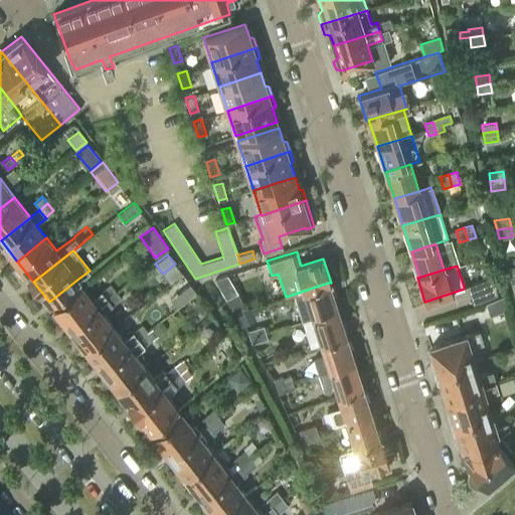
[(491,278),(467,286),(473,303),(497,295),(491,278)]
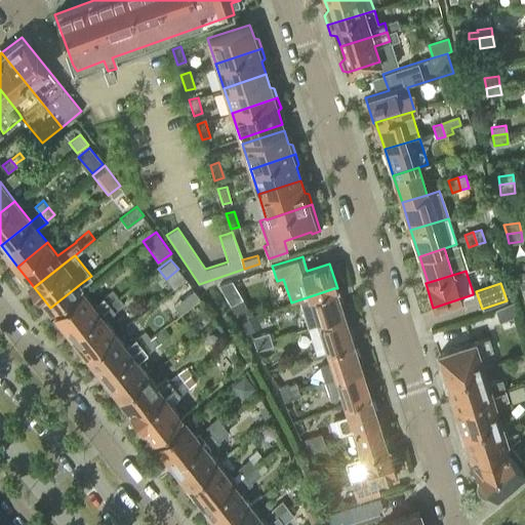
[(220,287),(239,320),(255,315),(246,296),(233,303),(224,285),(220,287)]
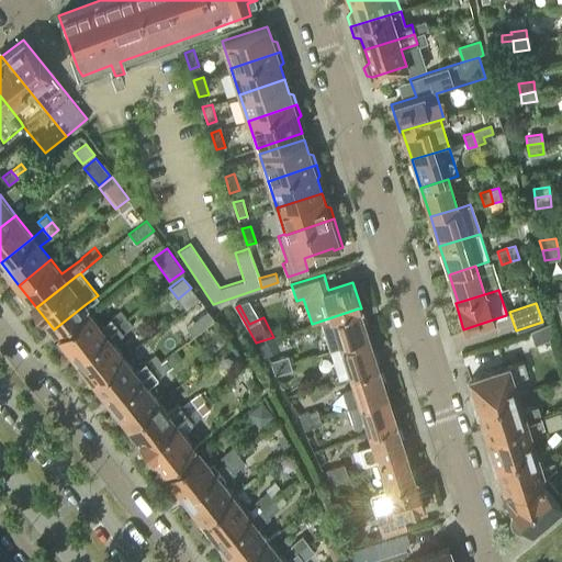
[(332,317),(340,346),(368,337),(358,308),(332,317)]
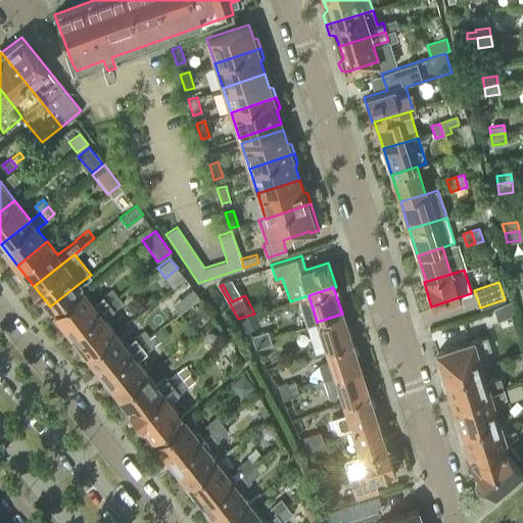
[(111,288),(102,295),(108,303),(108,302),(117,295),(111,288)]
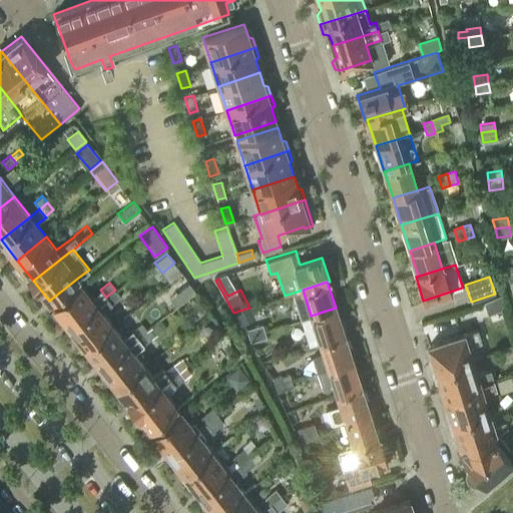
[(80,284),(52,306),(64,321),(62,323),(67,328),(96,305),(90,298),(80,284)]
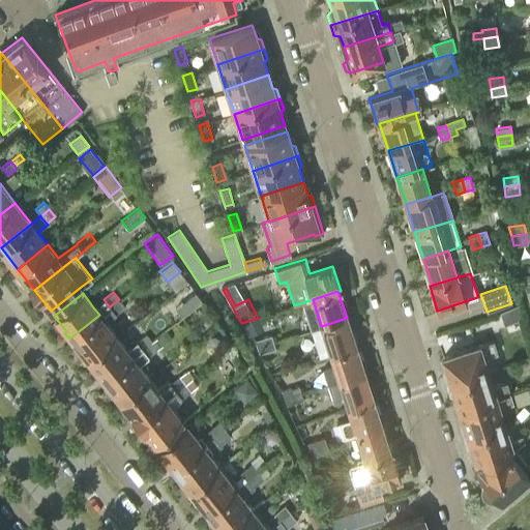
[(184,300),(190,308),(201,301),(194,293),(184,300)]
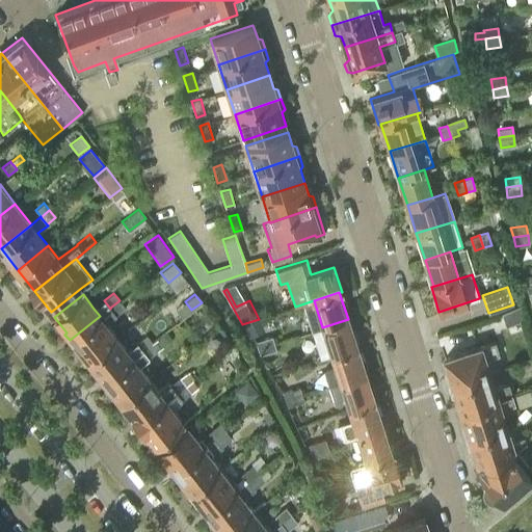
[(110,308),(110,309),(115,316),(116,315),(126,308),(120,300),(110,308)]
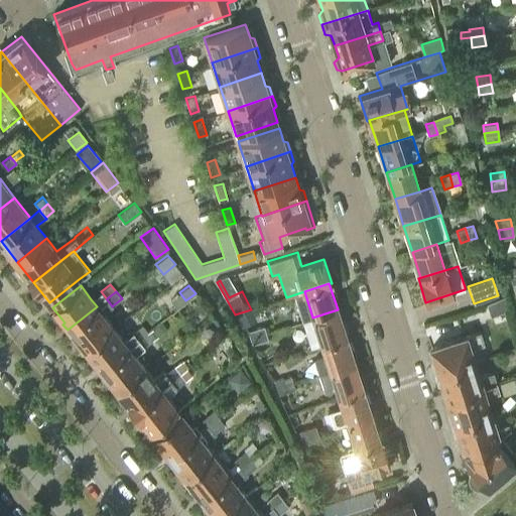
[(491,315),(505,310),(510,309),(507,298),(488,304),(491,315)]
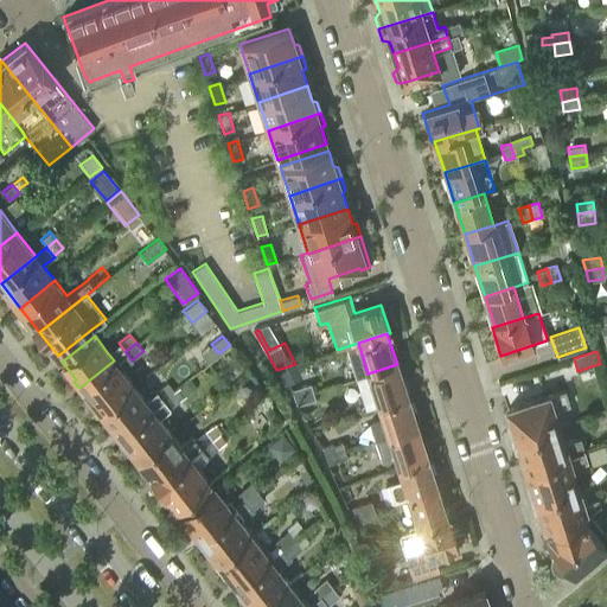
[(114,360),(80,388),(84,394),(87,393),(100,410),(133,384),(121,369),(114,360)]
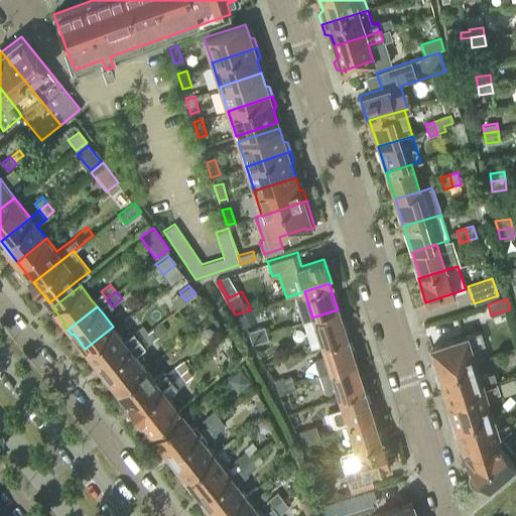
[(241,328),(256,320),(251,309),(236,316),(241,328)]
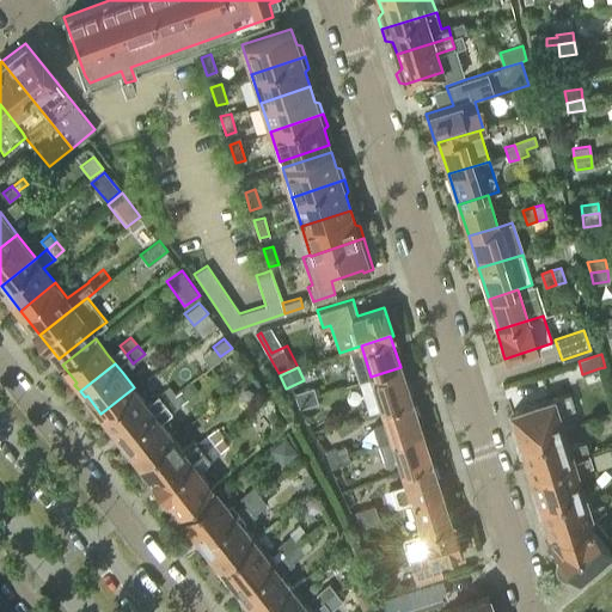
[(381,408),(410,398),(401,367),(371,377),(359,381),(365,399),(377,395),(381,408)]
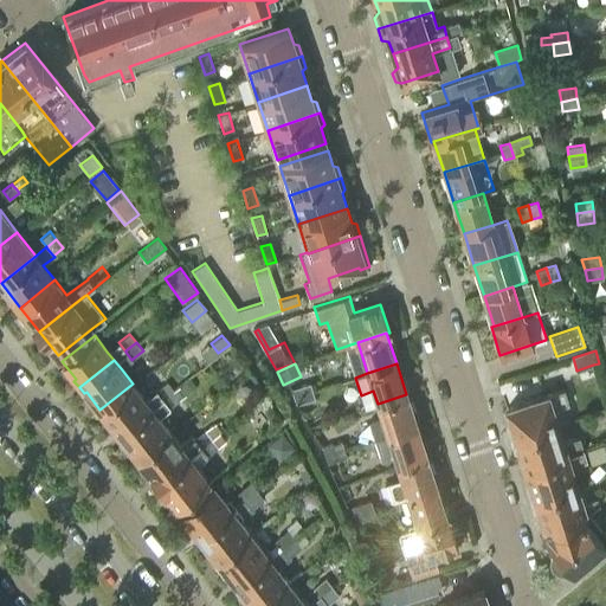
[(156,389),(155,391),(161,399),(173,389),(167,381),(156,389)]
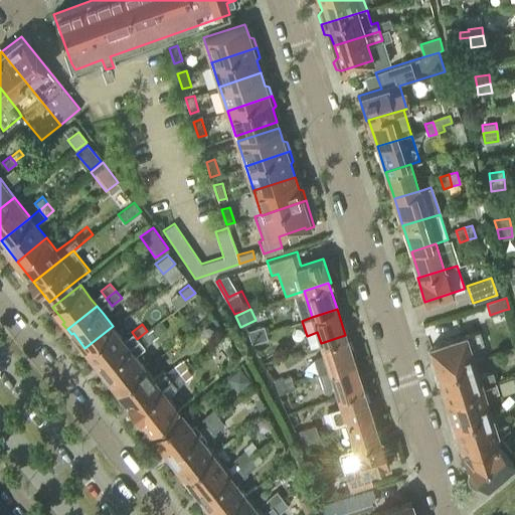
[(157,324),(148,331),(153,337),(162,330),(157,324)]
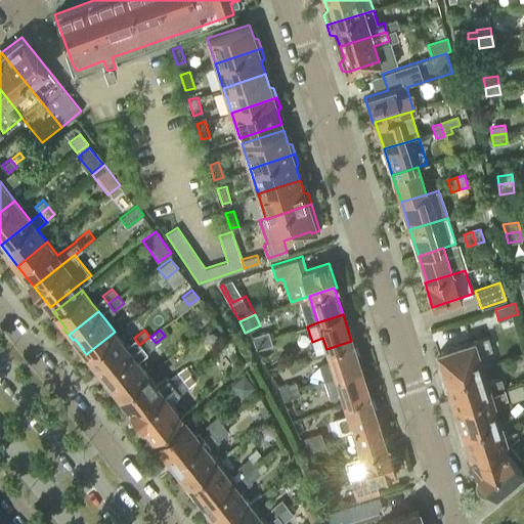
[(115,332),(86,354),(102,375),(131,352),(125,345),(115,332)]
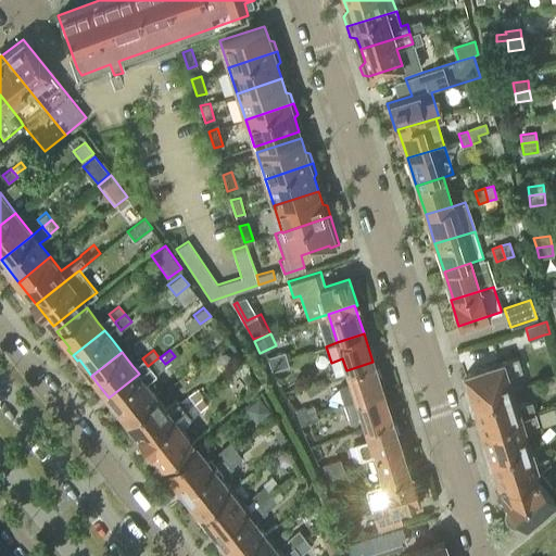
[(275,354),(279,368),(288,366),(283,352),(275,354)]
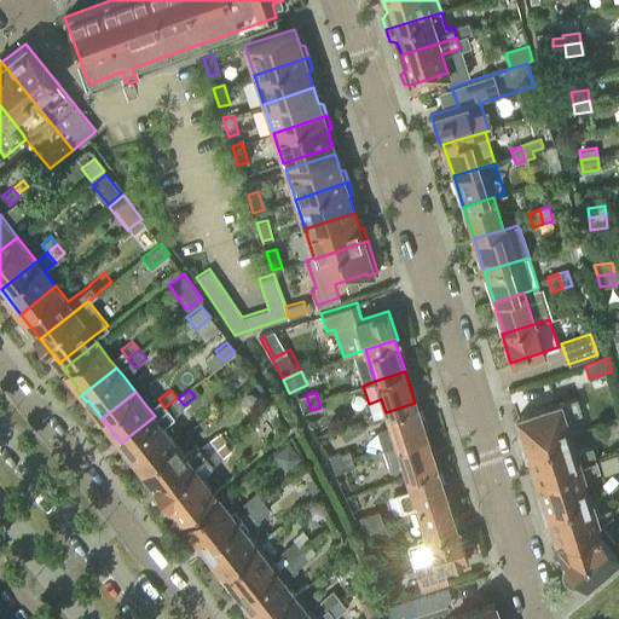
[(301,414),(311,410),(306,394),(296,398),(301,414)]
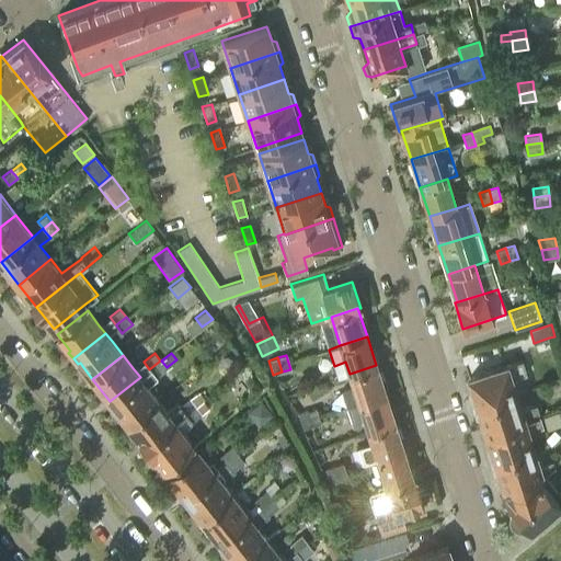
[(140,377),(110,401),(127,423),(158,400),(147,386),(157,377),(167,369),(160,361),(149,369),(140,377)]
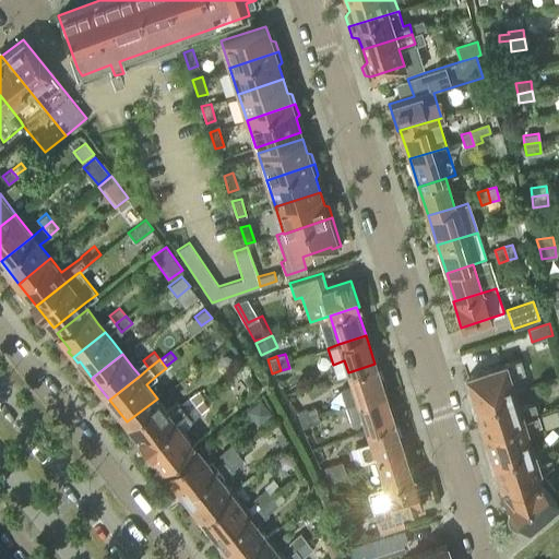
[(467,396),(471,407),(513,393),(509,378),(524,372),(520,359),(466,377),(472,392),(467,396)]
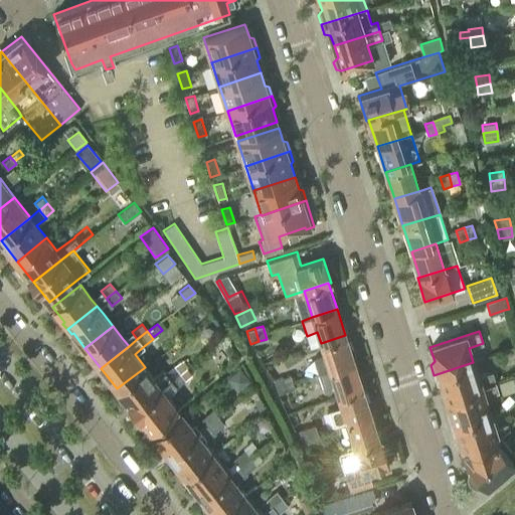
[(318,372),(354,361),(345,335),(321,343),(324,355),(313,358),(318,372)]
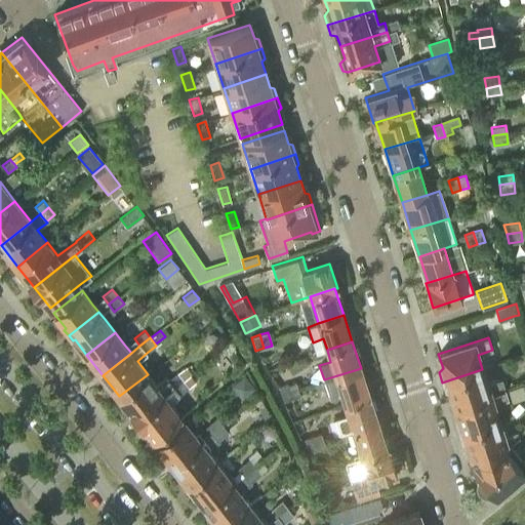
[(158,387),(148,374),(119,396),(120,397),(118,401),(124,409),(128,408),(135,416),(164,395),(173,388),(188,375),(192,372),(186,365),(158,387)]
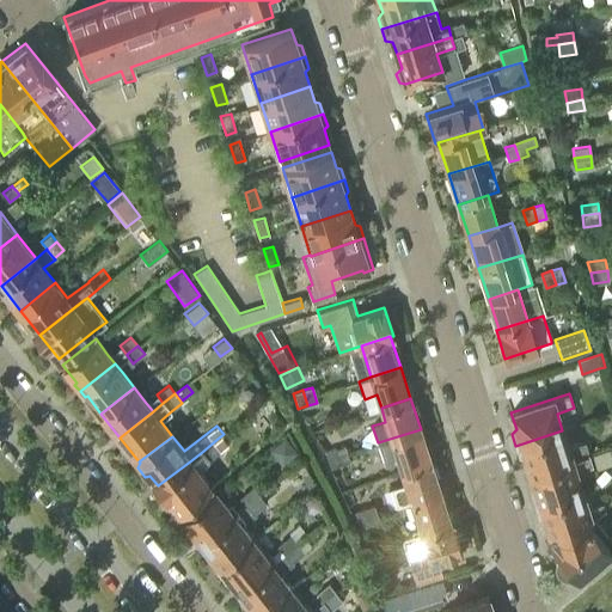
[(401,470),(430,460),(421,429),(378,442),(385,464),(390,465),(393,465),(395,461),(393,458),(397,457),(401,470)]
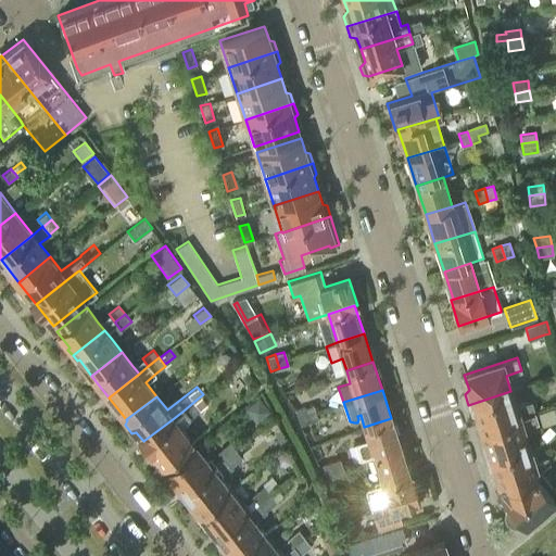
[(516,406),(510,391),(468,405),(471,416),(478,417),(482,430),(534,413),(531,401),(516,406)]
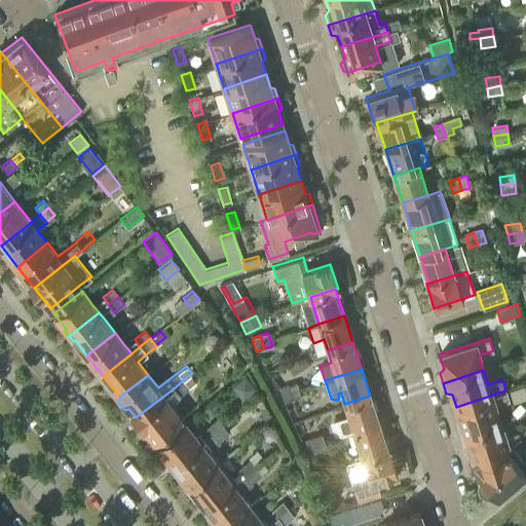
[(245,375),(233,384),(240,393),(245,393),(254,386),(245,375)]
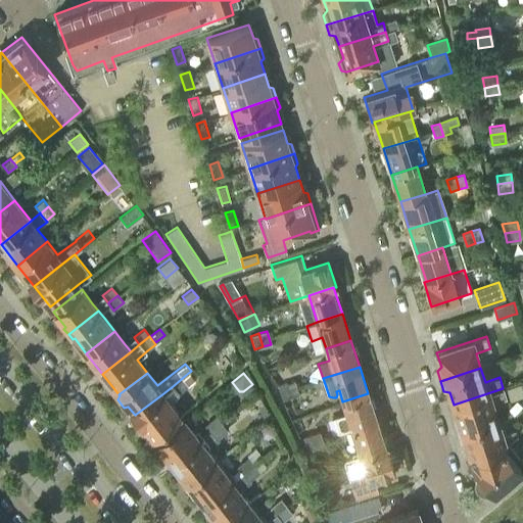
[(173,386),(178,393),(188,385),(187,384),(192,380),(187,374),(173,386)]
